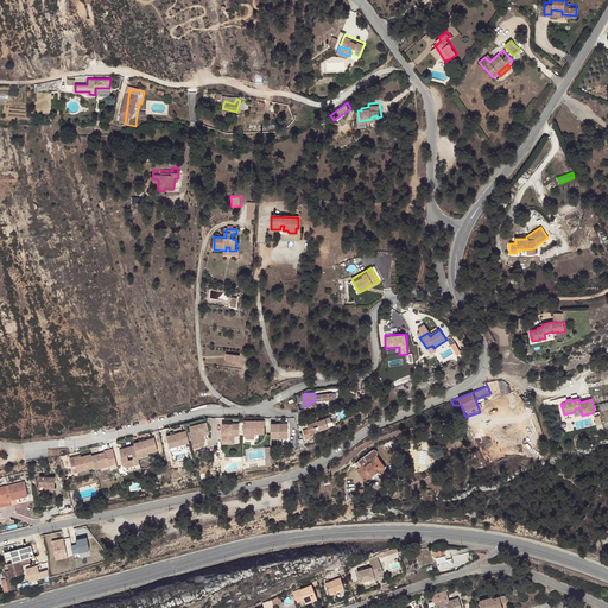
[(308,425),(310,434),(329,428),(327,424),(331,422),(330,417),(308,425)]
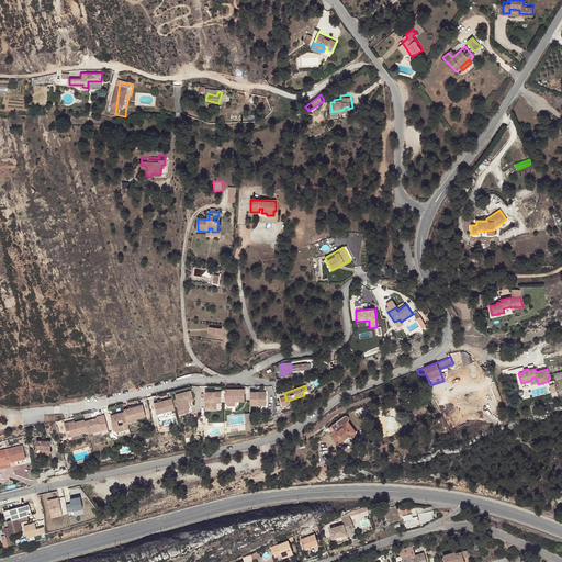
[(193,397),(191,389),(176,393),(181,413),(189,411),(188,406),(186,398),(193,397)]
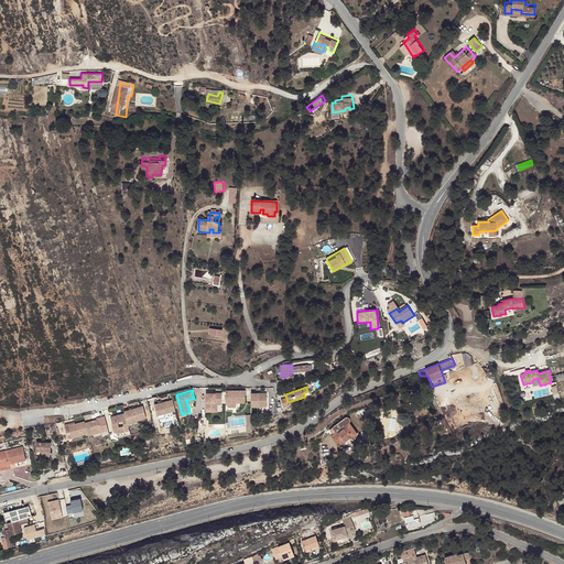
[(226,391),(226,402),(246,402),(246,390),(228,390),(228,391),(226,391)]
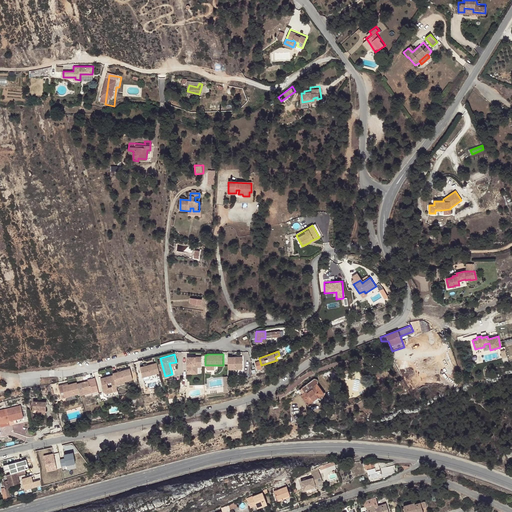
[(186,373),(195,373),(195,364),(201,364),(201,356),(186,356),(186,373)]
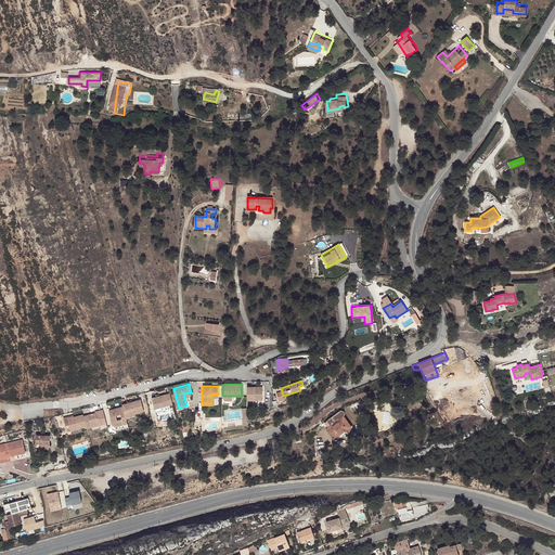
[(247,386),(248,399),(263,399),(263,386),(247,386)]
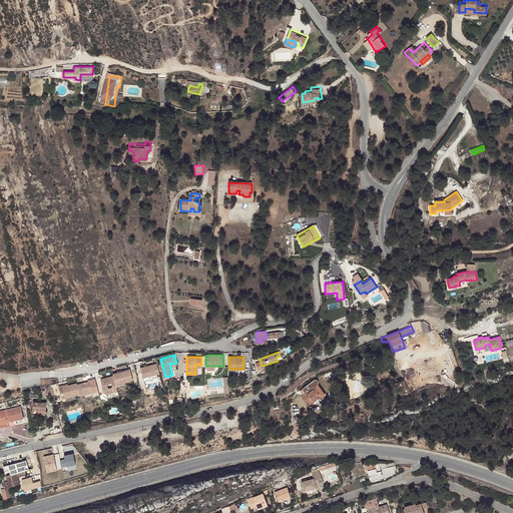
[(157,362),(140,367),(143,377),(160,372),(157,362)]
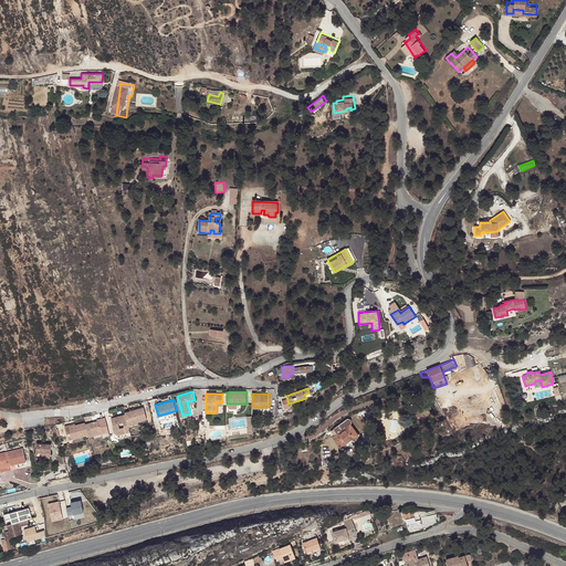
[(126,411),(128,422),(133,421),(134,426),(139,423),(138,420),(147,418),(144,406),(125,410),(126,411)]
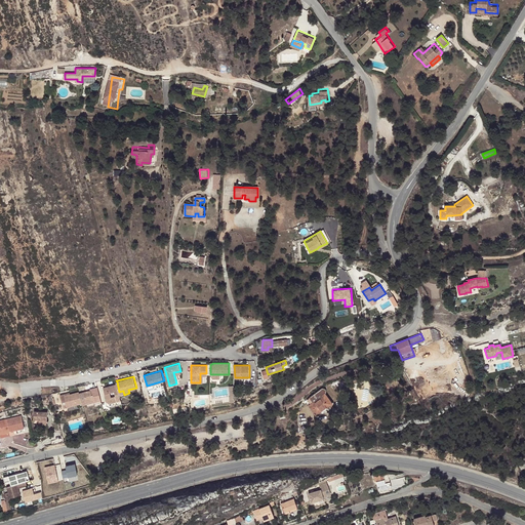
[(106,399),(109,398),(120,395),(119,392),(117,381),(103,386),(106,399)]
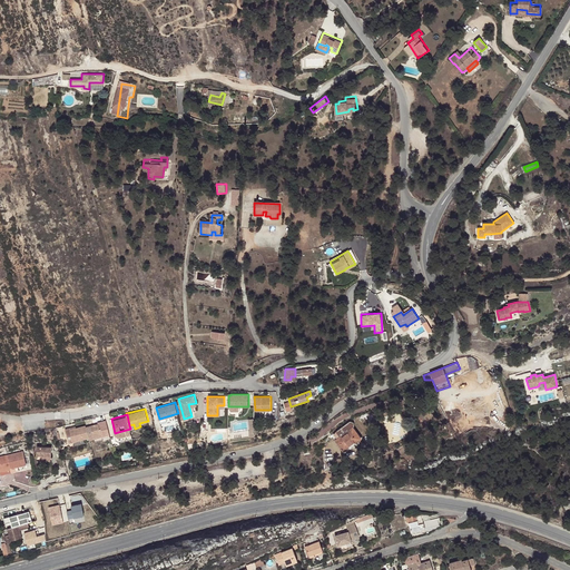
[(95,424),(87,426),(89,438),(90,440),(98,438),(98,435),(104,434),(108,433),(107,430),(109,430),(107,420),(98,422),(99,423),(99,424),(95,425),(95,424)]
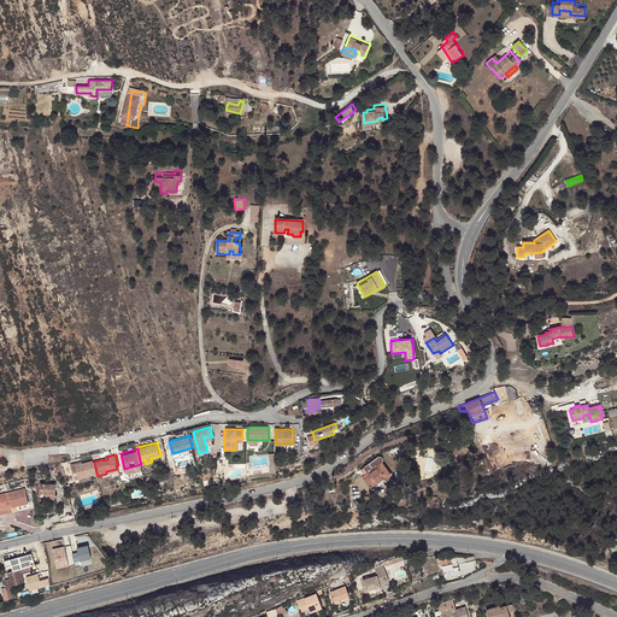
[(353,471),(366,488),(377,480),(385,475),(375,463),(376,463),(377,462),(377,460),(377,459),(376,458),(375,458),(374,458),(371,458),(353,471)]
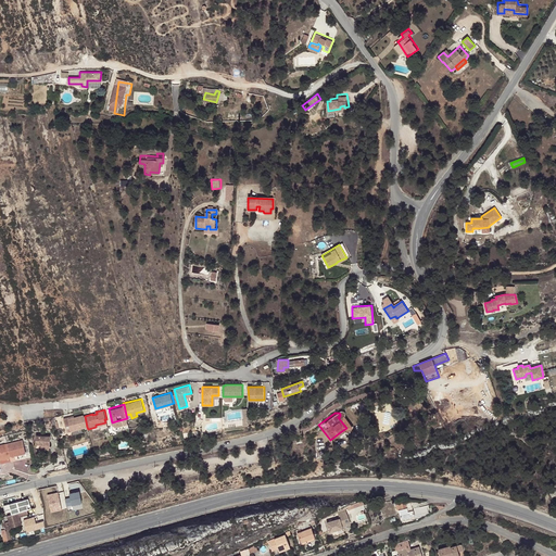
[(85,414),(75,417),(70,418),(70,416),(64,417),(68,431),(87,427),(85,416),(85,414)]
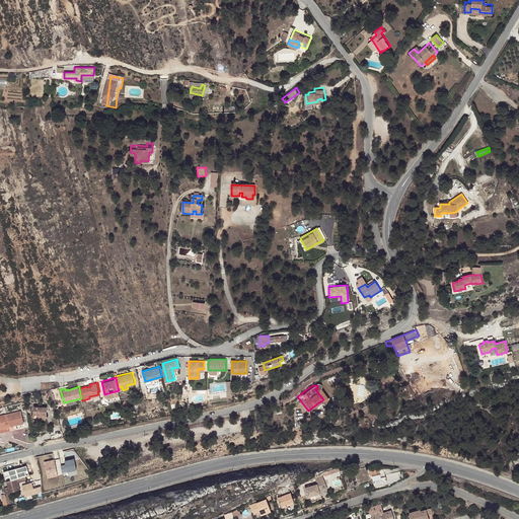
[(319,406),(317,403),(308,411),(309,413),(319,406)]
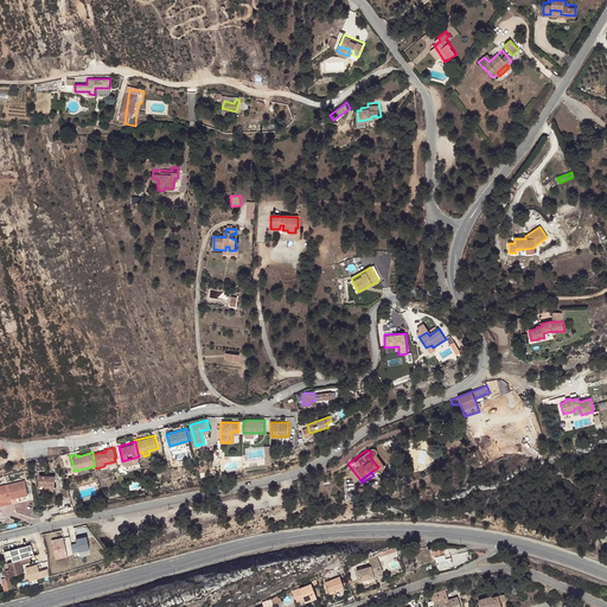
[(39,475),(39,485),(55,486),(55,477),(39,475)]
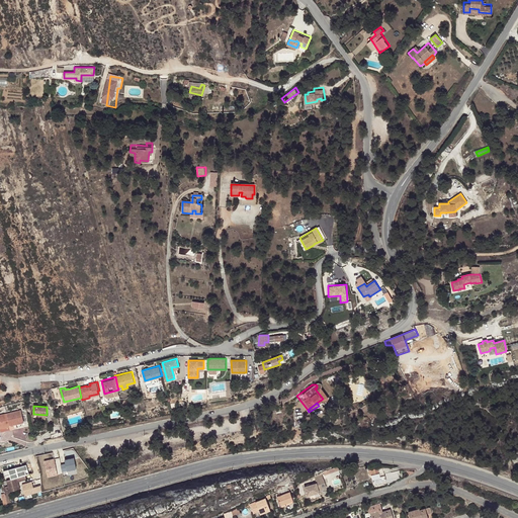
[(21,410),(0,414),(0,430),(0,431),(20,426),(19,423),(23,422),(21,410)]
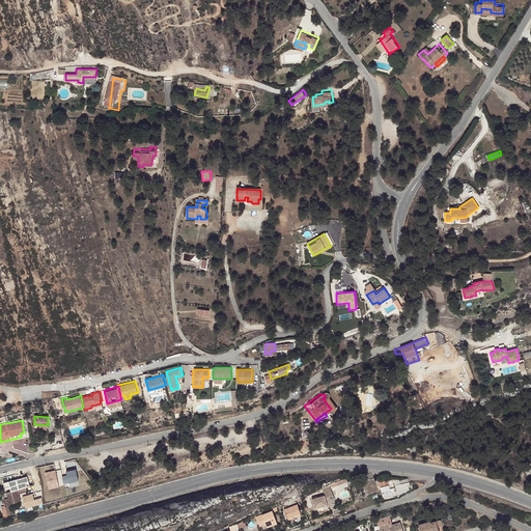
[(65,469),(65,475),(62,475),(62,481),(78,481),(78,469),(65,469)]
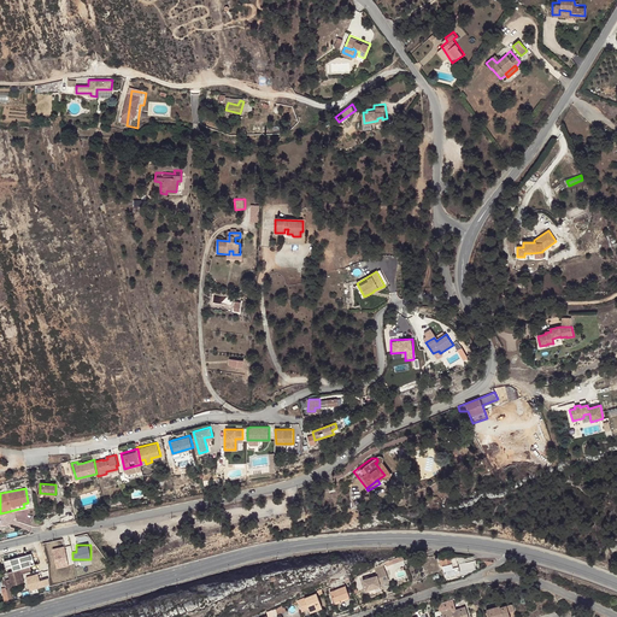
[(54,568),(66,566),(65,546),(52,547),(54,568)]
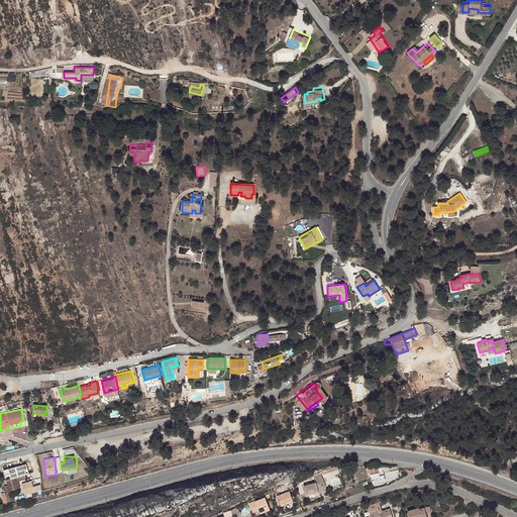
[(388,477),(395,475),(394,470),(384,473),(383,471),(379,472),(377,467),(368,467),(369,474),(371,474),(372,477),(373,483),(383,480),(387,479),(388,479),(388,477)]
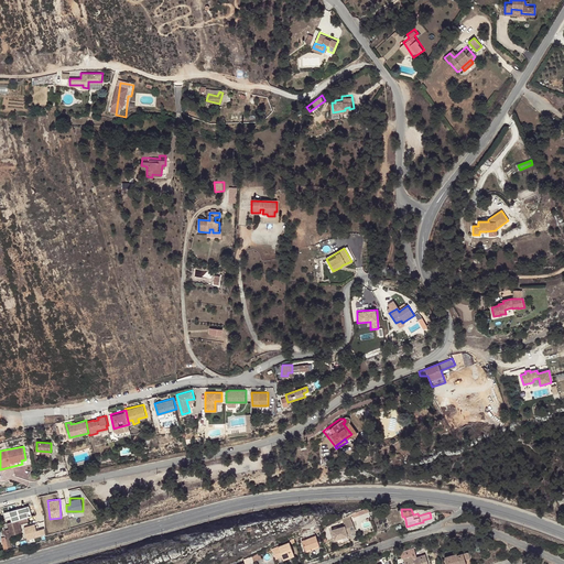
[(28,517),(8,522),(9,529),(4,530),(4,533),(6,538),(11,537),(11,533),(21,531),(20,524),(29,521),(28,517)]
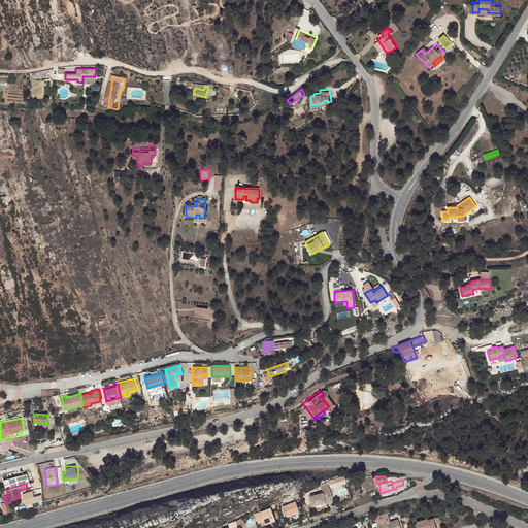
[(322,493),(310,496),(312,505),(325,501),(325,499),(332,496),(330,489),(329,489),(322,492),(322,493)]
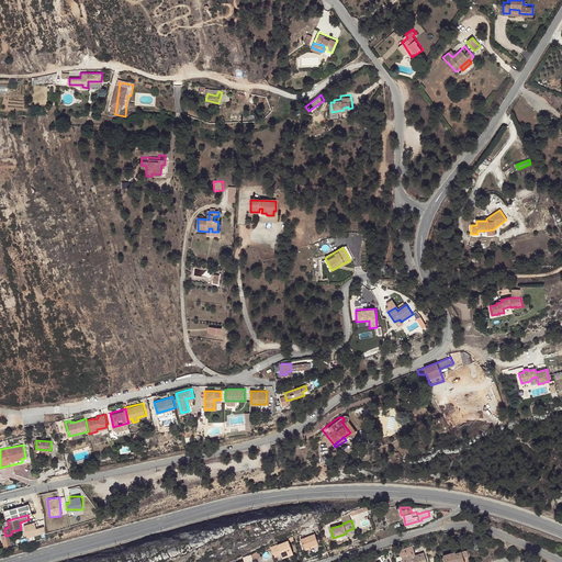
[(22,525),(26,538),(46,531),(44,526),(35,529),(33,521),(22,525)]
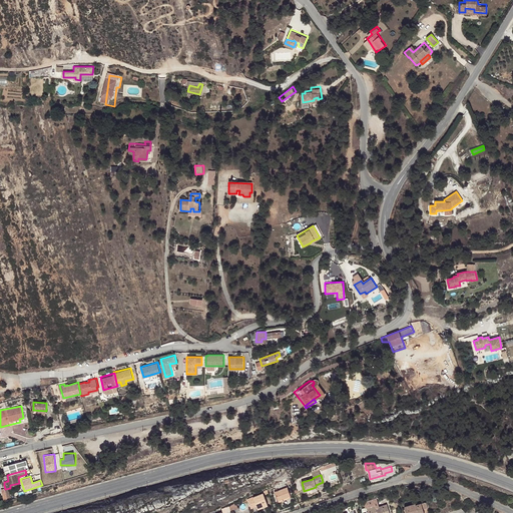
[(274,487),(277,496),(290,491),(286,482),(285,481),(276,484),(276,486),(274,487)]
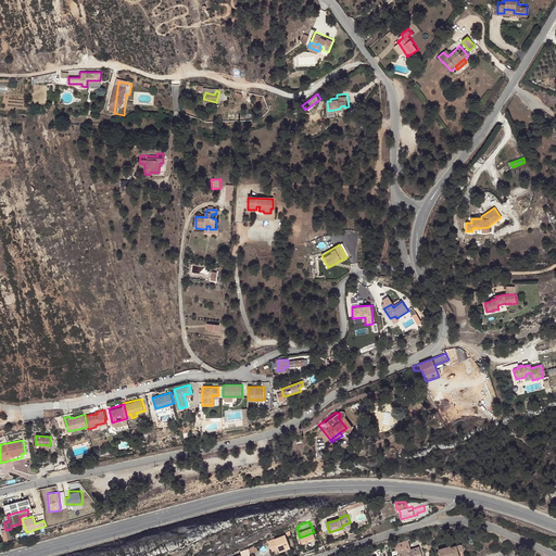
[(285,531),(268,539),(272,547),(278,544),(279,548),(290,544),(285,531)]
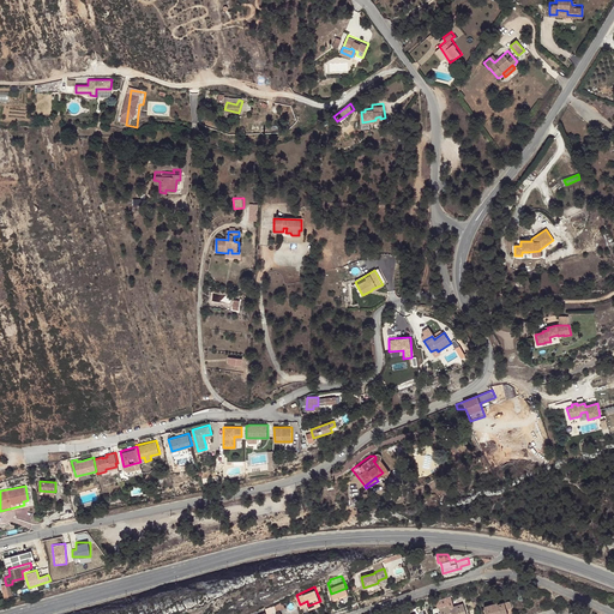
[(495,596),(482,600),(486,613),(507,613),(505,603),(504,596),(497,599),(495,596)]
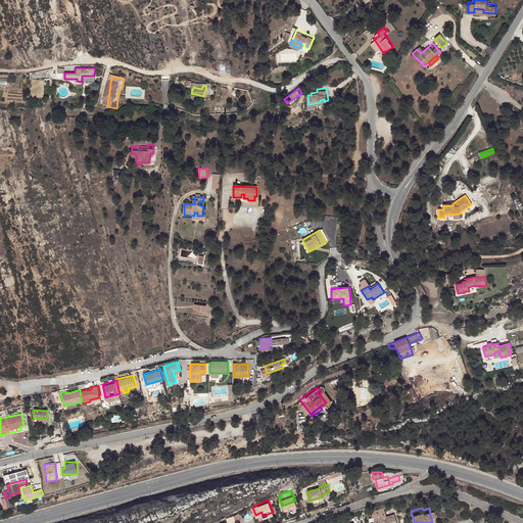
[(240,510),(233,513),(235,518),(242,515),(240,510)]
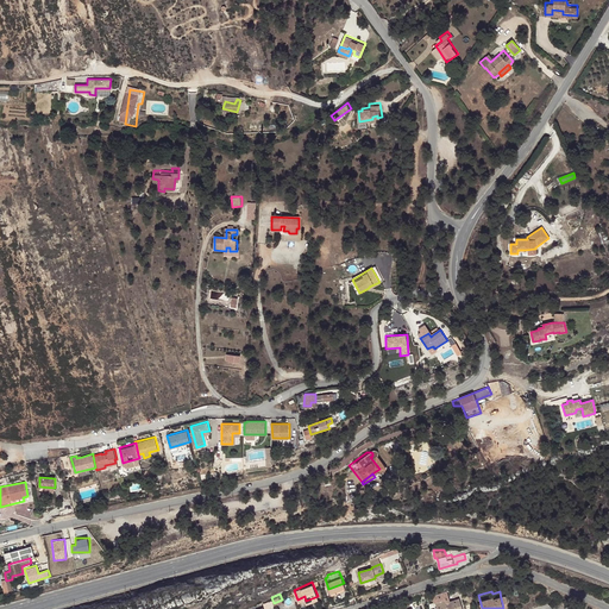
[(435,602),(437,608),(463,608),(460,598),(447,602),(446,598),(435,602)]
